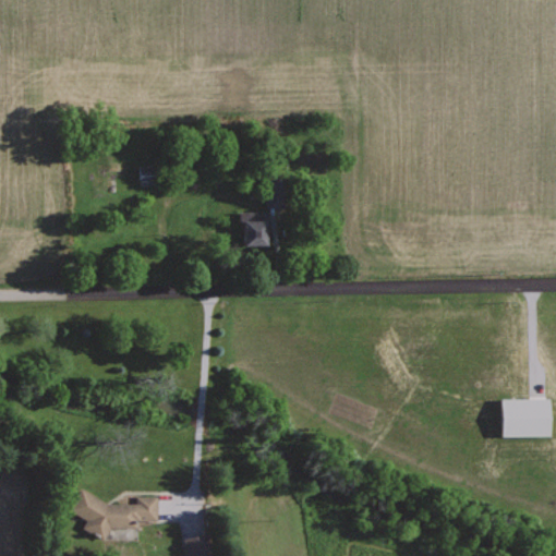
[(286,208),(286,184),(268,184),(268,209),(286,208)]
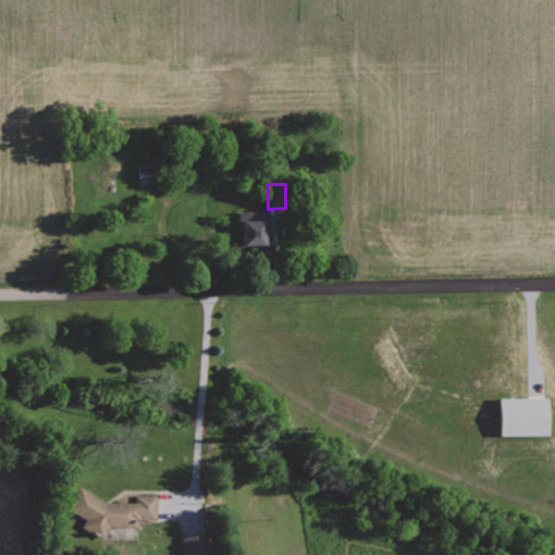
[(267,229),(246,226),(244,244),(263,246),(264,236),(267,236),(267,229)]
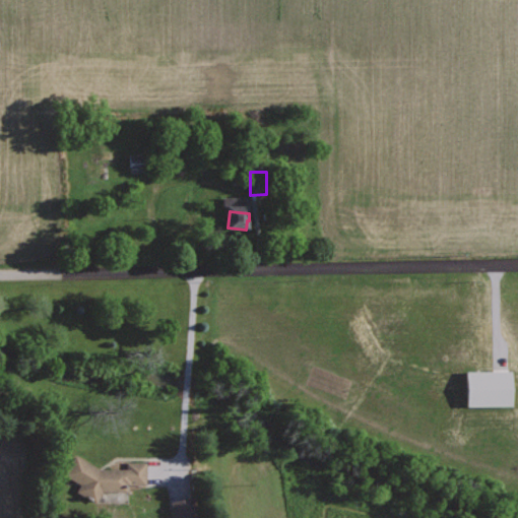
[(467,373),(468,408),(514,407),(513,372),(467,373)]
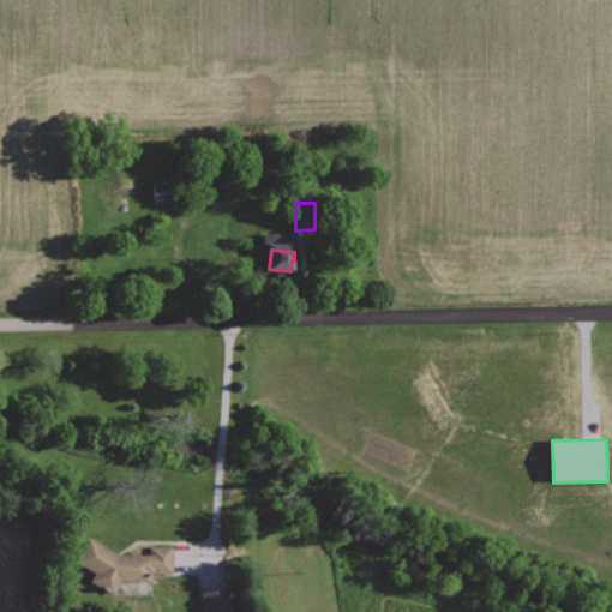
[(174,547),(151,547),(151,556),(123,556),(89,540),(78,564),(97,573),(93,583),(105,589),(107,589),(118,594),(124,582),(153,582),(153,575),(175,575),(174,547)]
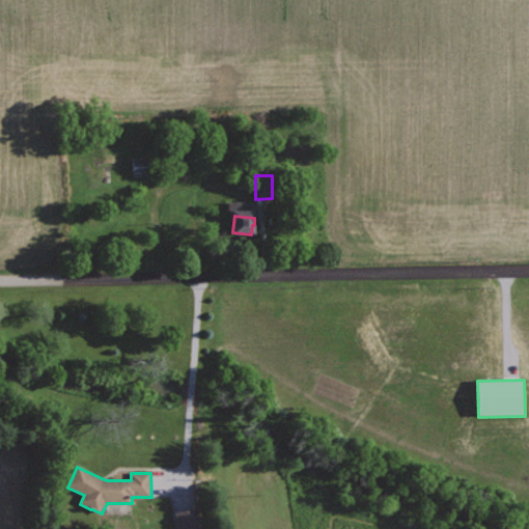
[(202,528),(197,508),(176,513),(181,528),(202,528)]
